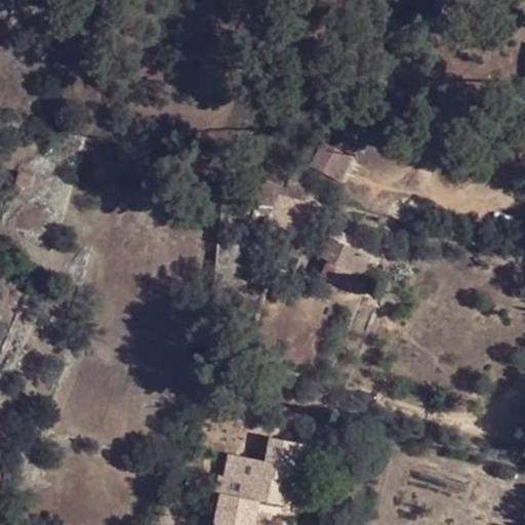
[(352,156),(321,140),(310,166),(341,180),(352,156)]
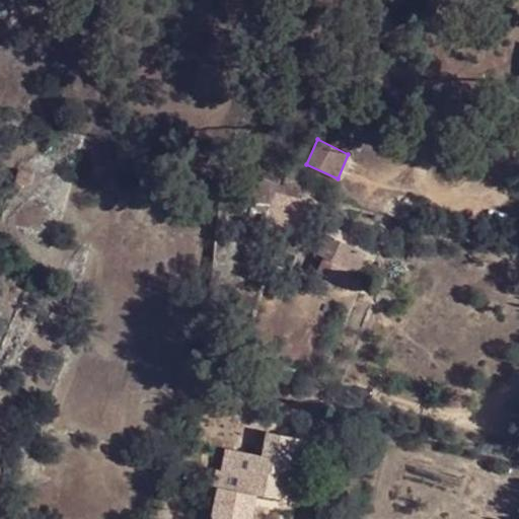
[(314,204),(275,193),(267,221),(306,233),(314,204)]
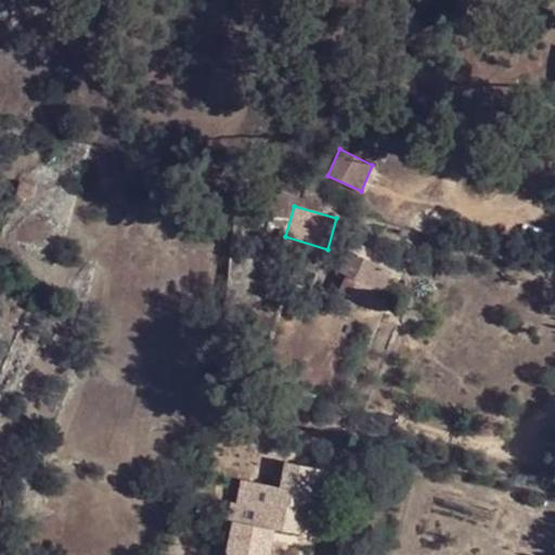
[(351,239),(346,248),(371,259),(374,249),(351,239)]
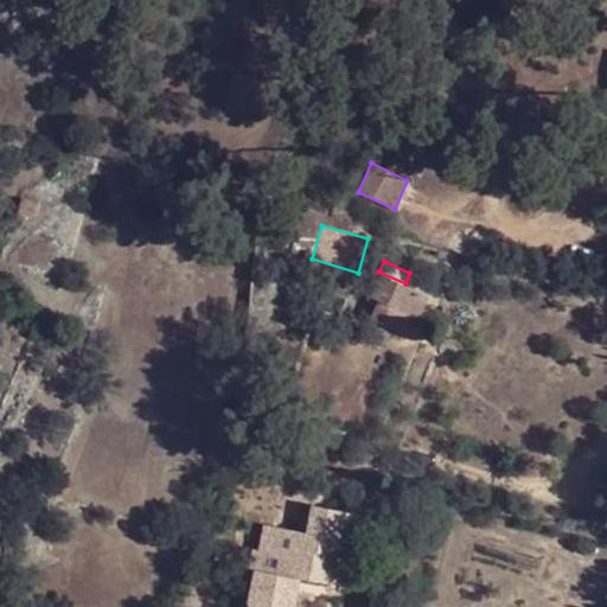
[(406,283),(378,272),(369,294),(416,318),(427,293),(406,283)]
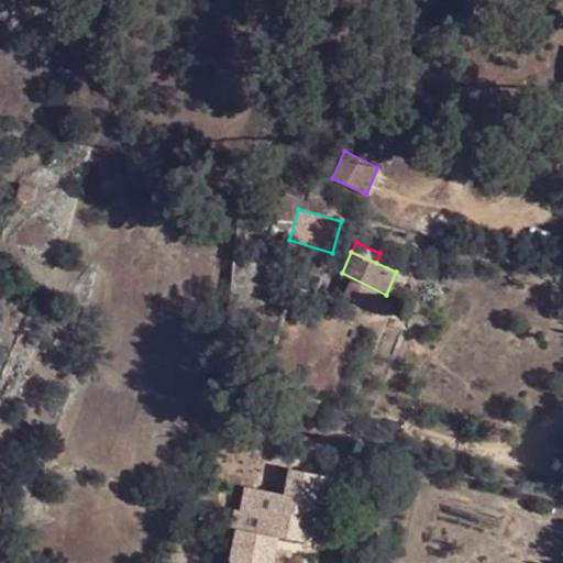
[(375,295),(353,284),(348,297),(367,307),(375,295)]
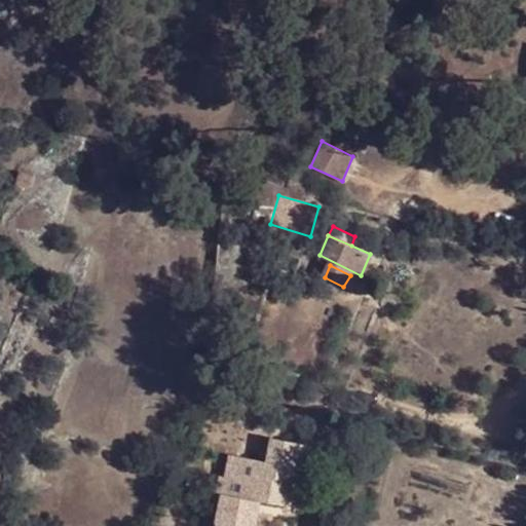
[(300,441),(266,438),(265,461),(243,459),(242,480),(256,481),(253,501),(291,505),(293,481),(297,481),(300,441)]
